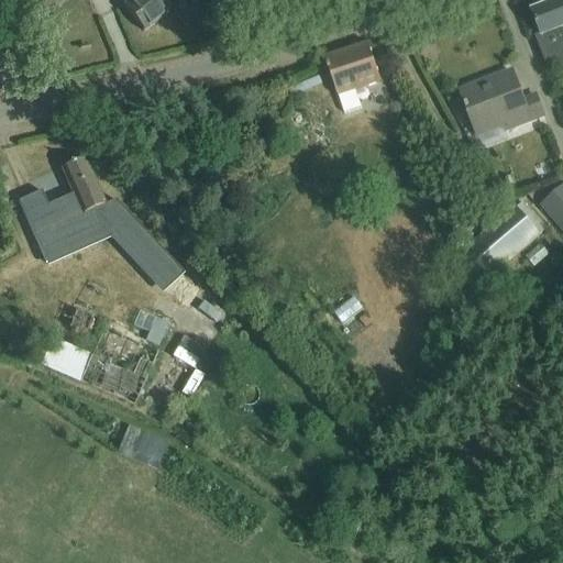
[(135,0),(125,9),(144,33),(170,12),(161,0),(135,0)]
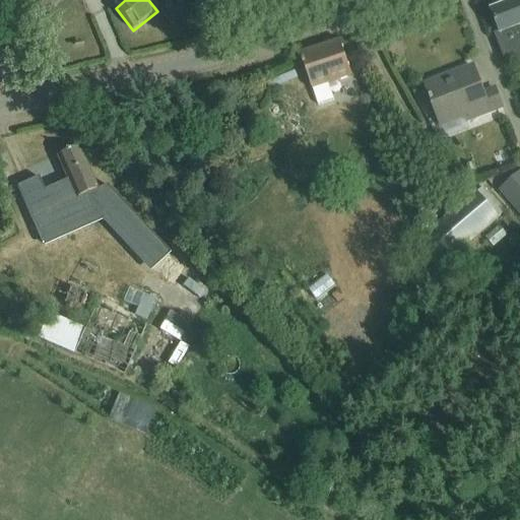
[(519,0),(491,11),(499,33),(494,35),(506,66),(519,60),(519,0)]
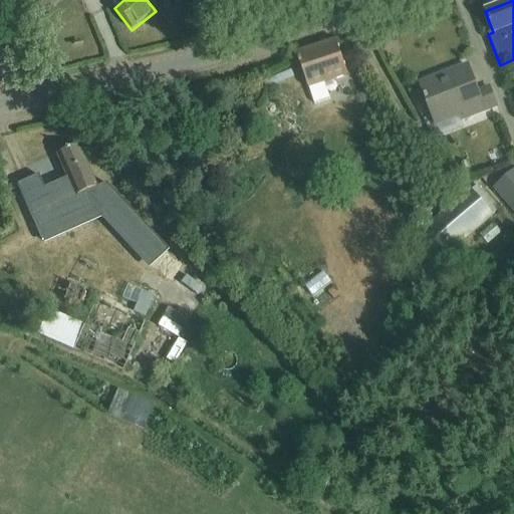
[(299,53),(310,88),(315,103),(330,98),(327,87),(334,85),(332,81),(348,75),(337,40),(299,53)]
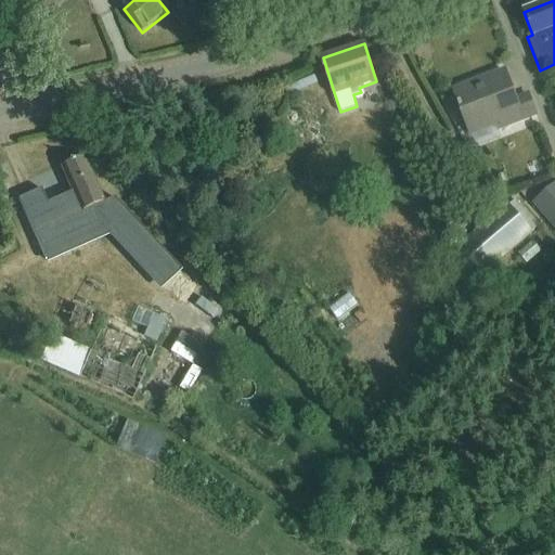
[(502,129),(538,115),(529,93),(519,97),(508,69),(457,89),(473,131),(499,121),(502,129)]
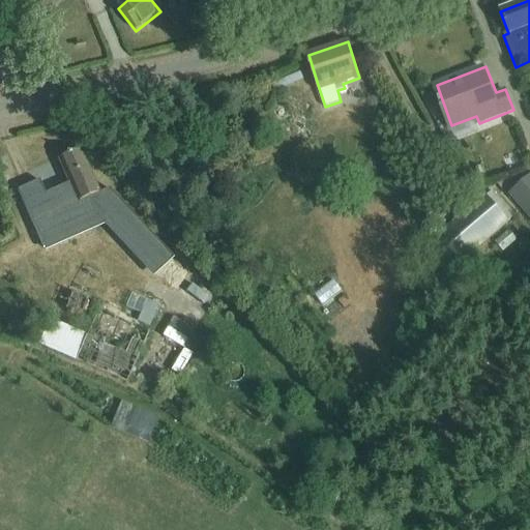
[(306,67),(278,70),(281,85),(308,81),(306,67)]
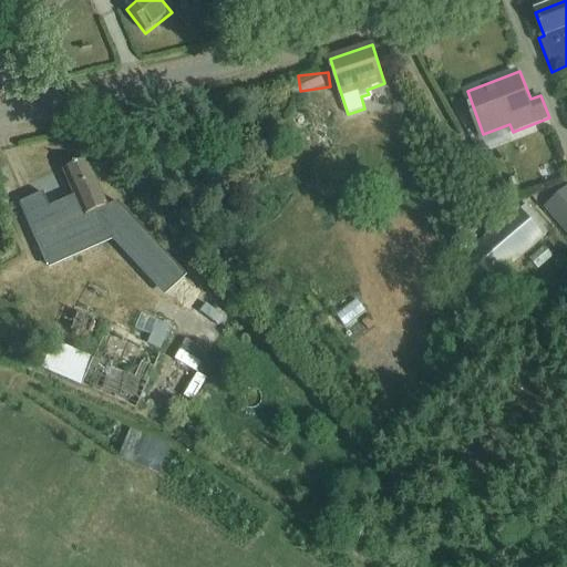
[(63,169),(83,215),(102,206),(82,161),(63,169)]
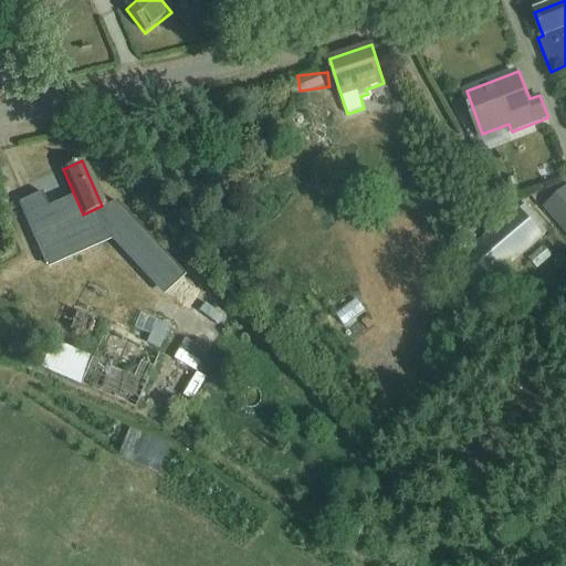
[(565,226),(565,187),(547,205),(565,226)]
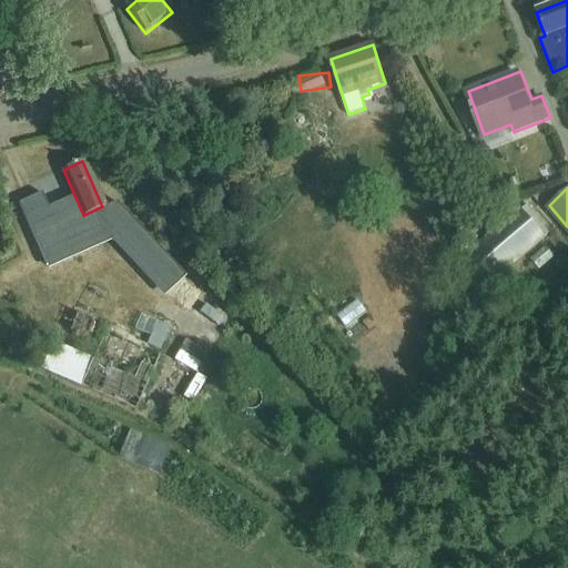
[(40,194),(19,205),(46,267),(112,237),(165,293),(184,276),(115,203),(105,208),(104,205),(102,206),(83,215),(81,216),(81,217),(57,229),(40,194)]
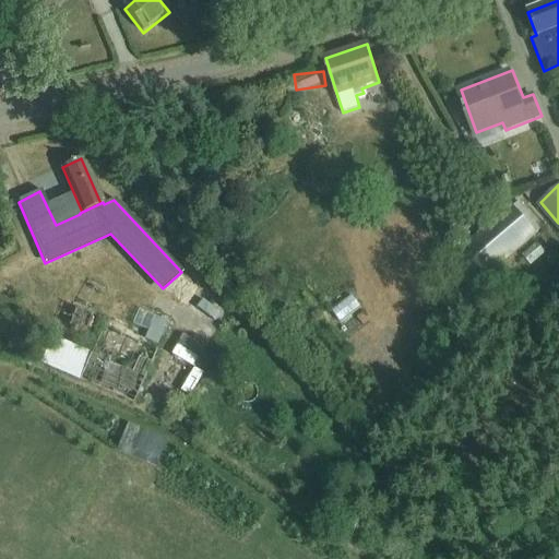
[(466,252),(488,278),(544,230),(522,203),(466,252)]
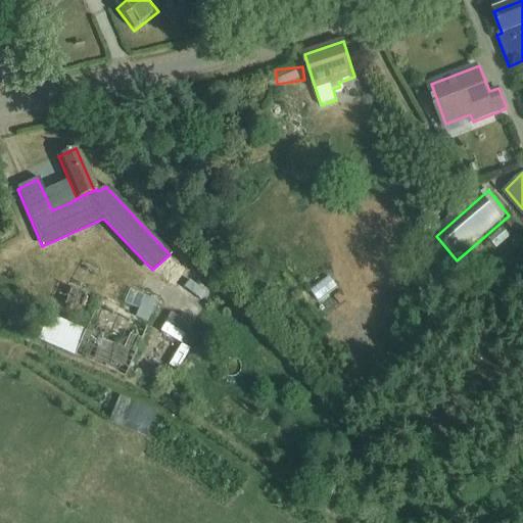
[(500,254),(518,236),(505,223),(486,242),(500,254)]
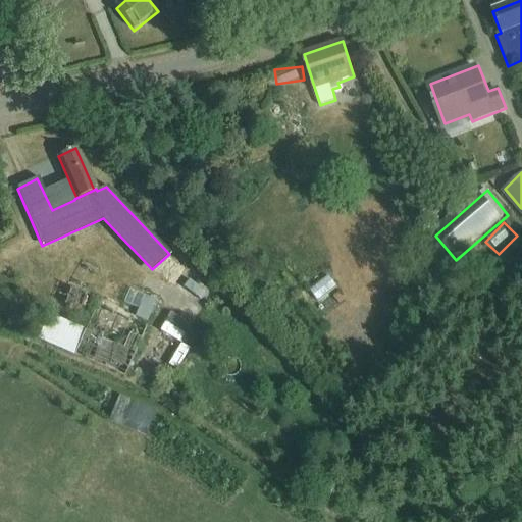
[(335,271),(307,290),(314,302),(344,283),(335,271)]
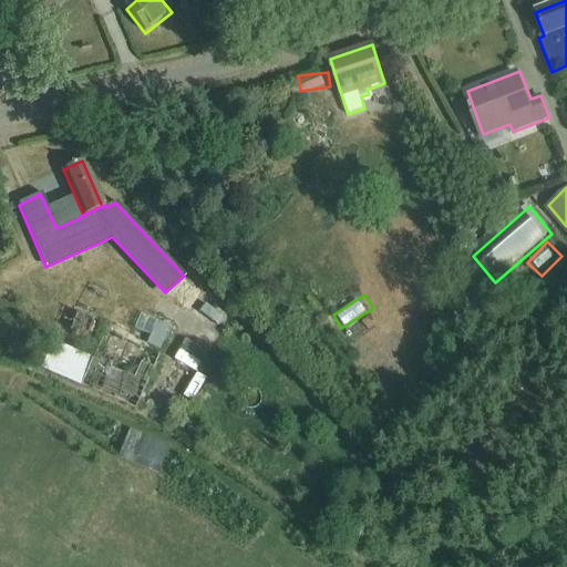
[(42,366),(80,383),(132,408),(163,341),(172,321),(120,299),(91,361),(52,342),(42,366)]
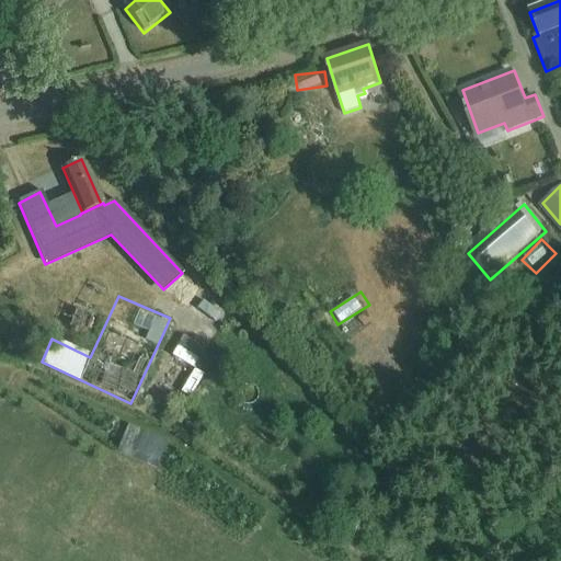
[(181,344),(175,356),(199,369),(205,357),(181,344)]
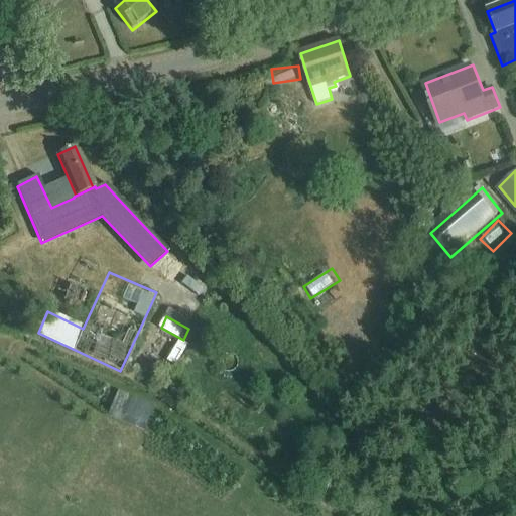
[(188,353),(199,360),(207,347),(196,341),(188,353)]
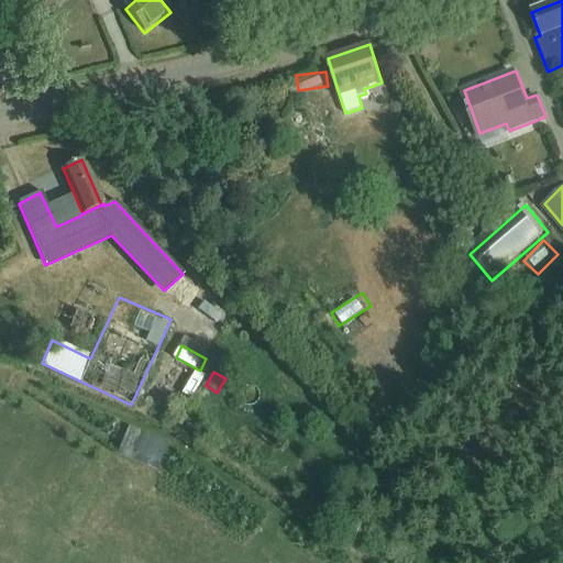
[(164,465),(170,437),(128,427),(121,456),(164,465)]
